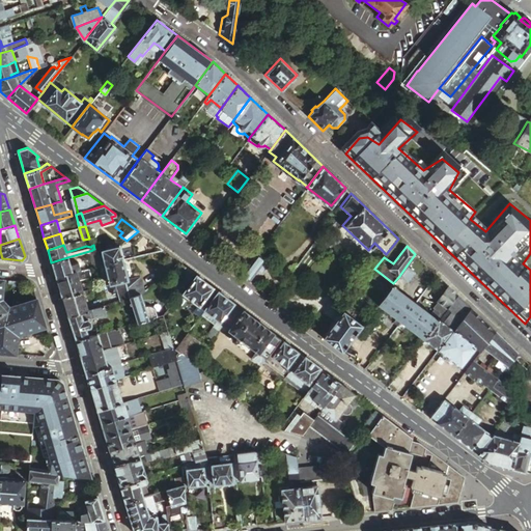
[(96,264),(122,259),(119,247),(117,247),(107,249),(93,252),(93,254),(96,264)]
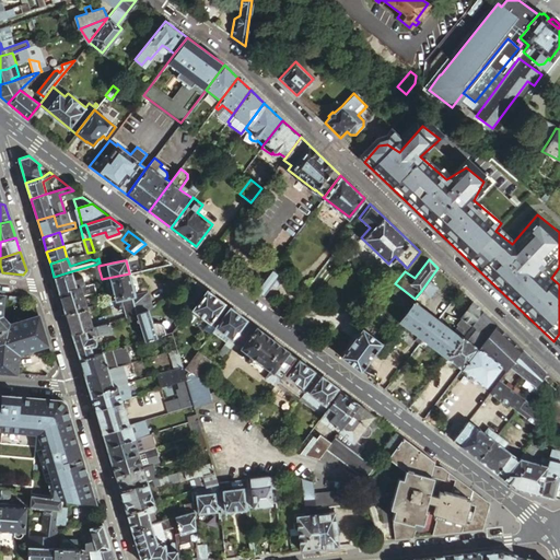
[(281,273),(271,266),(254,291),(263,296),(273,283),(277,286),(283,277),(280,273),(281,273)]
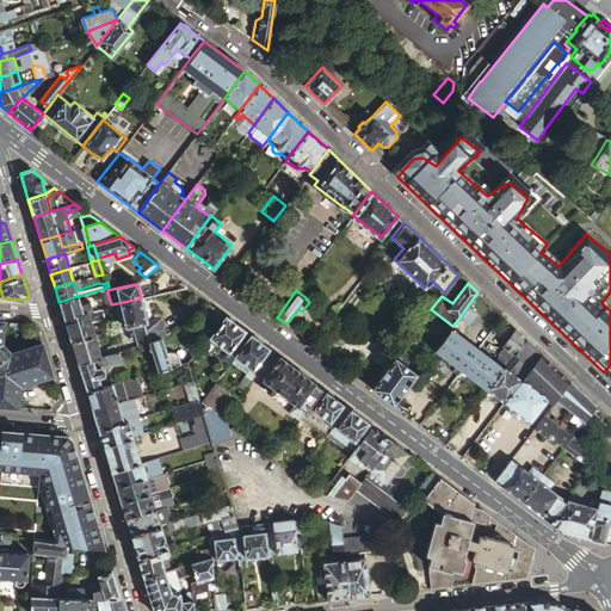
[(65,318),(86,310),(99,308),(98,300),(80,303),(78,296),(59,302),(65,318)]
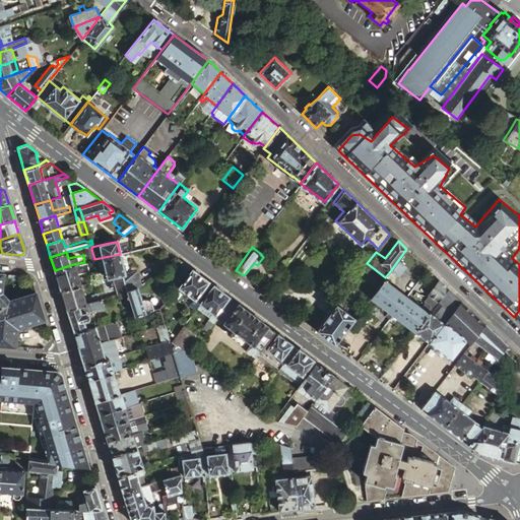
[(116,275),(122,274),(124,273),(120,254),(94,259),(94,260),(101,279),(116,275)]
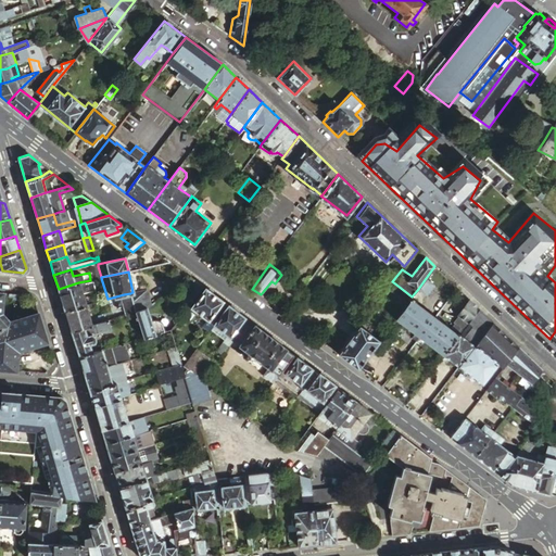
[(434,283),(426,278),(418,289),(427,294),(434,283)]
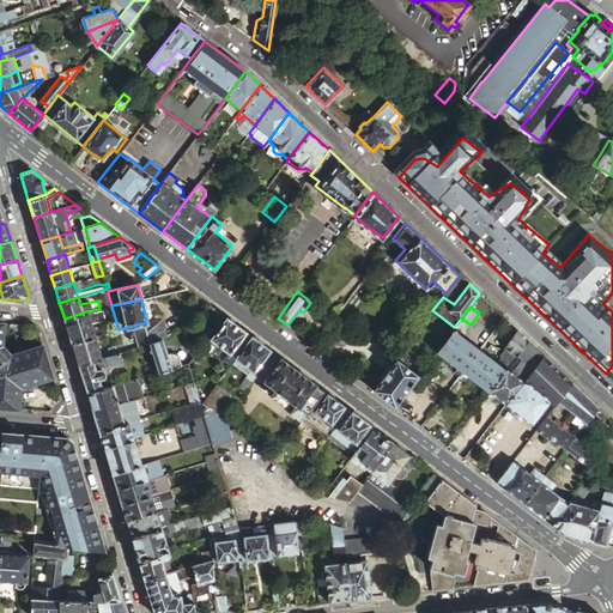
[(224,315),(214,309),(202,323),(205,326),(201,331),(207,335),(224,315)]
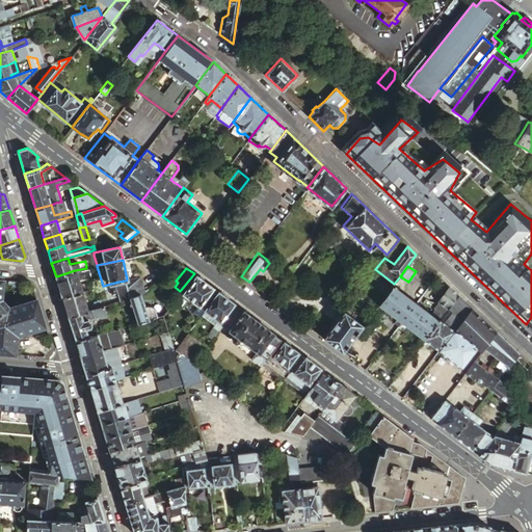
[(62,297),(81,291),(75,270),(56,276),(62,297)]
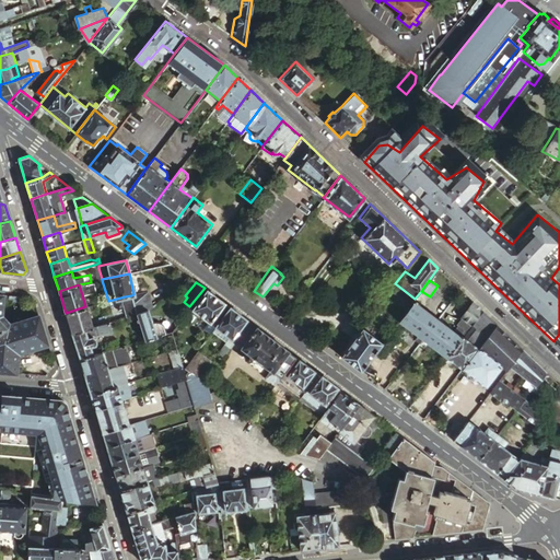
[(230,307),(205,288),(189,306),(207,321),(205,324),(209,327),(206,330),(210,334),(216,326),(230,307)]
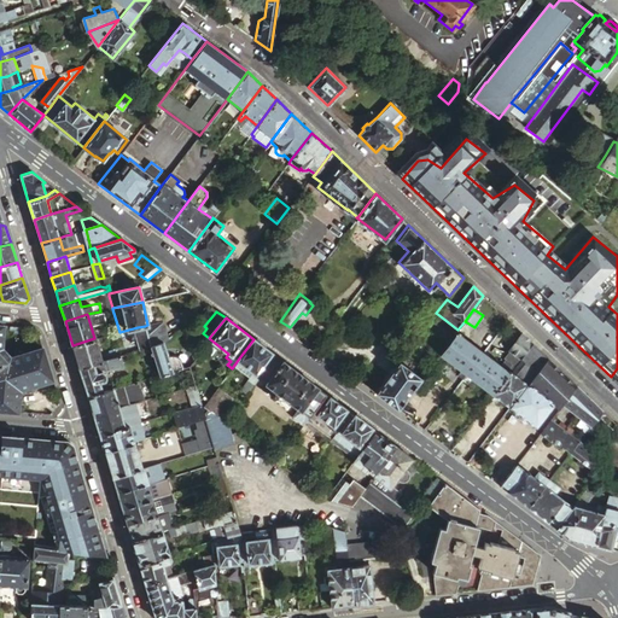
[(151,343),(163,339),(165,337),(162,321),(147,325),(145,326),(151,343)]
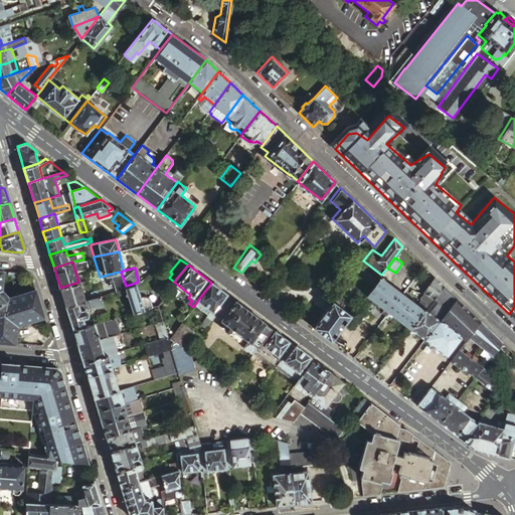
[(0,342),(13,343),(15,324),(43,316),(35,290),(7,299),(0,290),(2,271),(0,271),(0,342)]
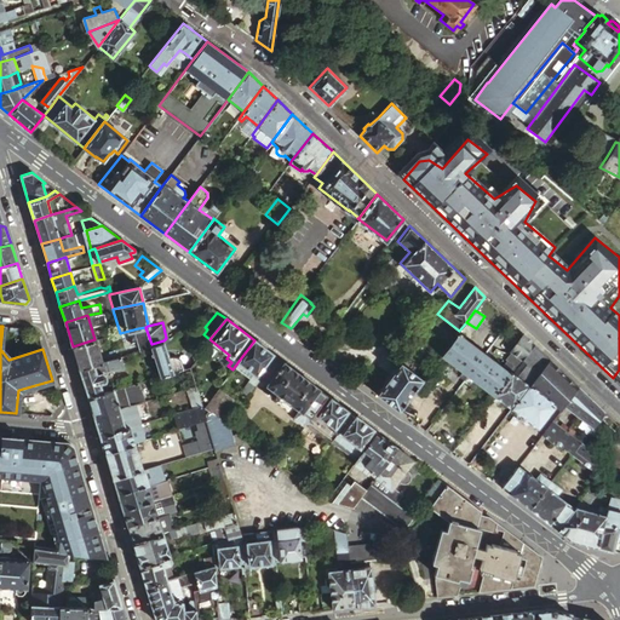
[(145,327),(138,328),(145,349),(151,346),(151,344),(145,327)]
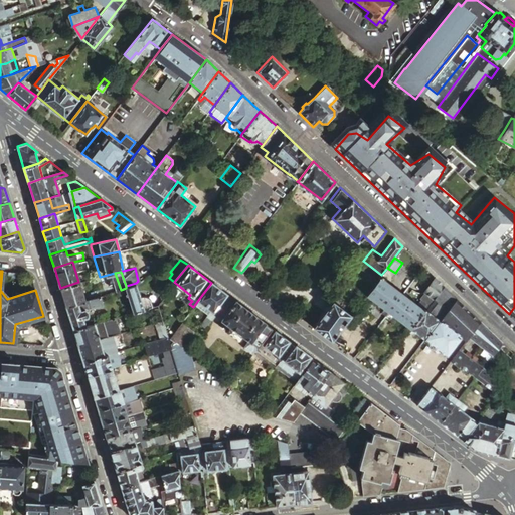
[(381,276),(366,295),(388,311),(402,293),(381,276)]
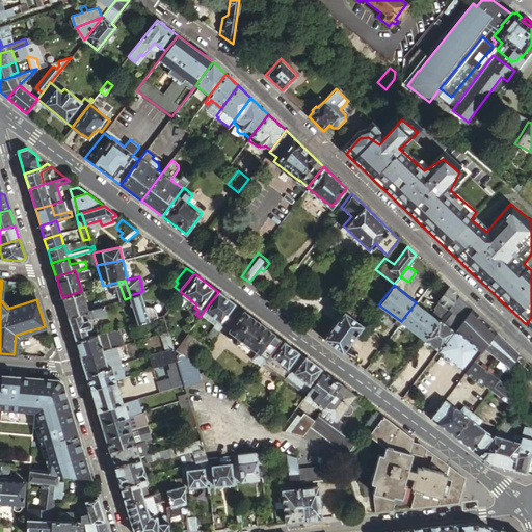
[(457,295),(449,286),(437,301),(439,301),(433,309),(443,315),(447,310),(457,295)]
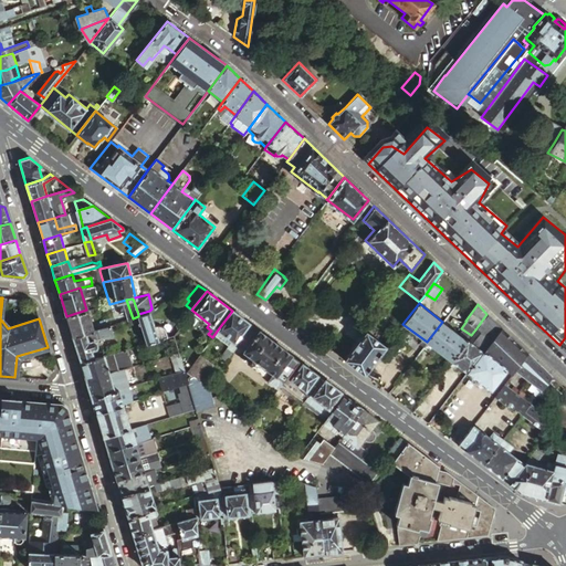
[(72,336),(95,328),(90,308),(86,310),(66,316),(72,336)]
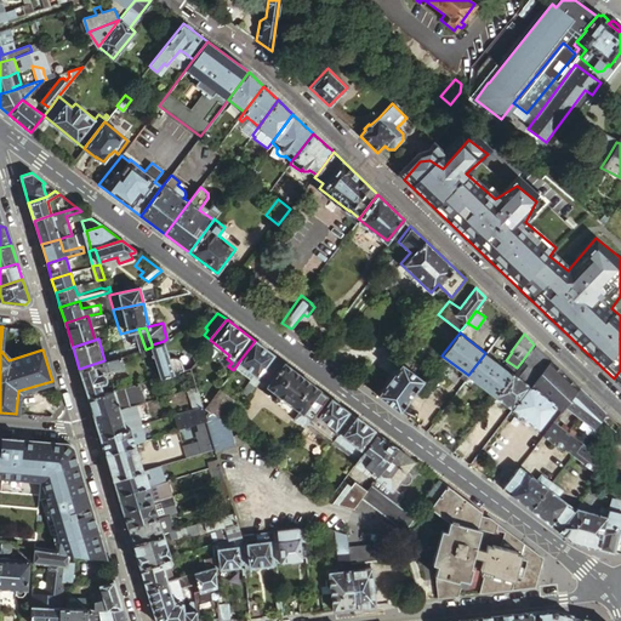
[(153,353),(159,370),(161,375),(180,370),(181,369),(180,360),(178,358),(177,358),(175,357),(174,355),(172,355),(169,357),(164,341),(152,345),(152,347),(153,353)]
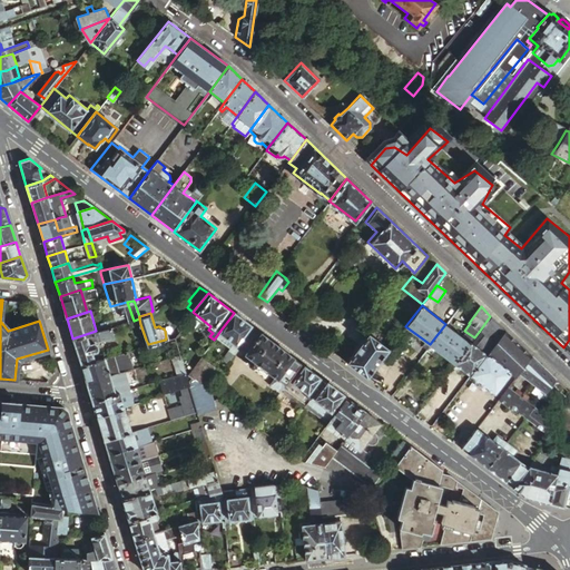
[(254,327),(234,313),(219,332),(234,343),(223,359),(227,363),(239,347),(254,327)]
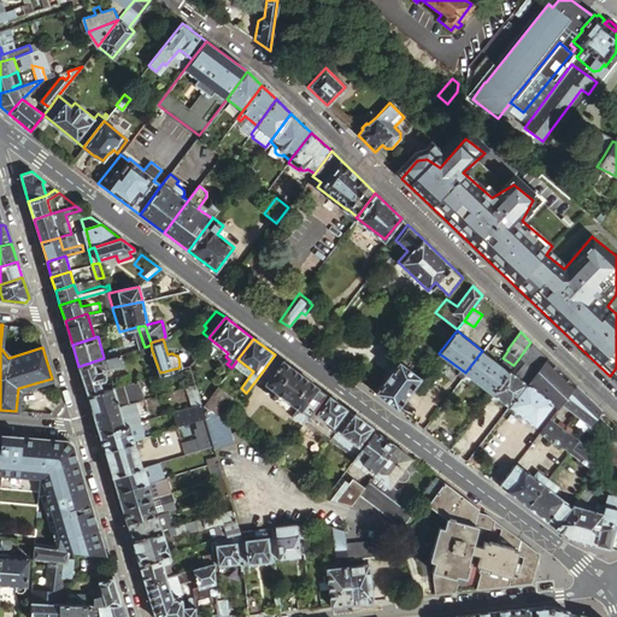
[(546,357),(530,342),(518,359),(530,369),(529,371),(533,374),(546,357)]
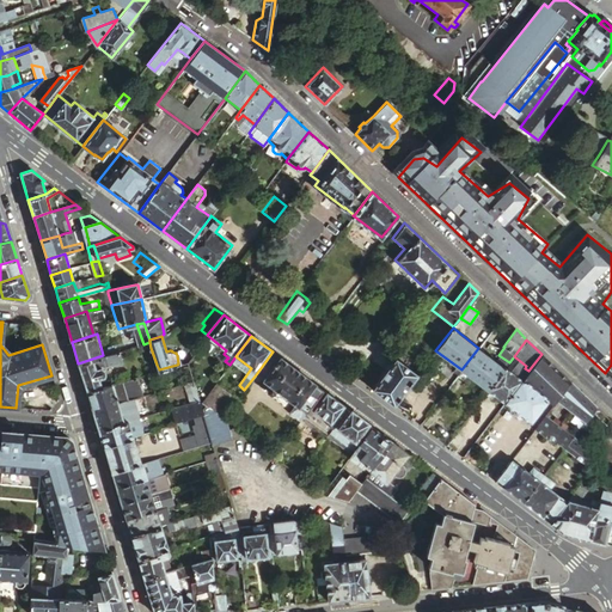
[(506,367),(478,348),(461,369),(489,390),(506,367)]
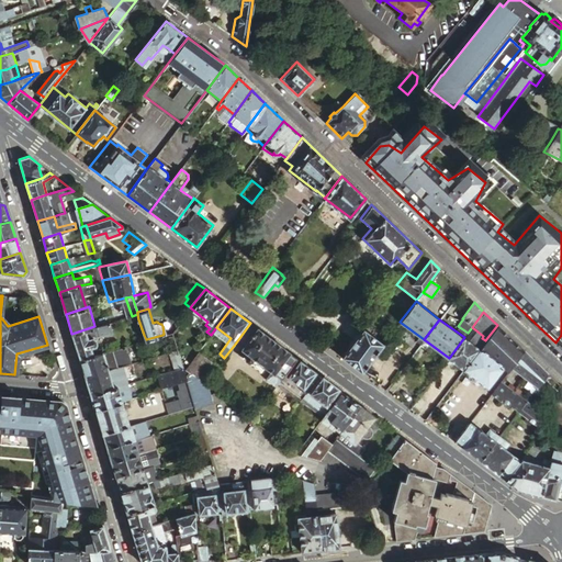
[(80,360),(93,356),(91,349),(96,347),(98,344),(97,340),(93,338),(112,333),(109,323),(94,326),(71,334),(80,360)]
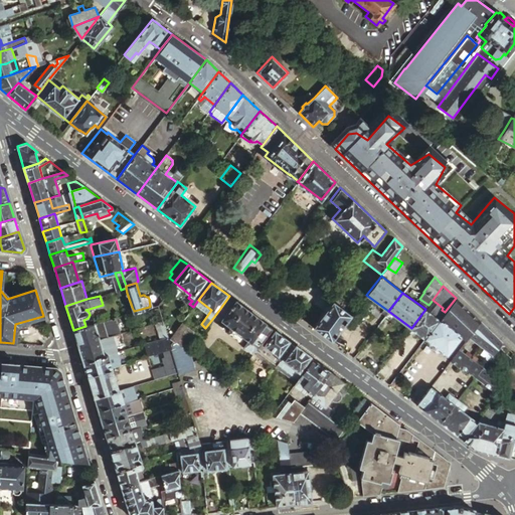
[(229,296),(216,314),(222,319),(221,321),(225,324),(224,326),(223,326),(222,328),(226,331),(229,330),(231,329),(246,341),(242,347),(251,354),(254,350),(272,328),(266,324),(266,323),(236,301),(235,301),(229,297),(230,297),(229,296)]
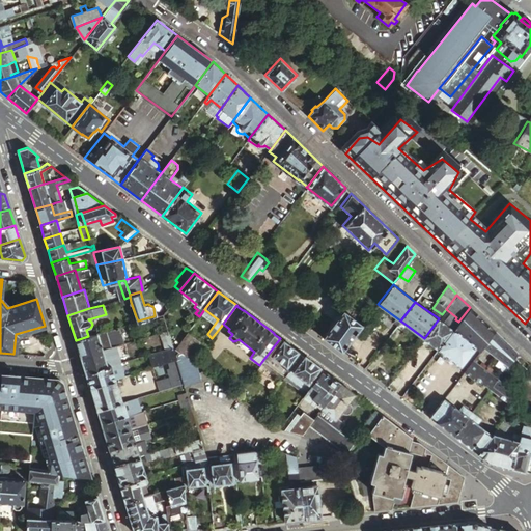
[(470,307),(458,322),(453,329),(454,329),(455,329),(460,333),(462,333),(469,338),(469,339),(474,343),(481,348),(482,346),(495,331),(470,307)]
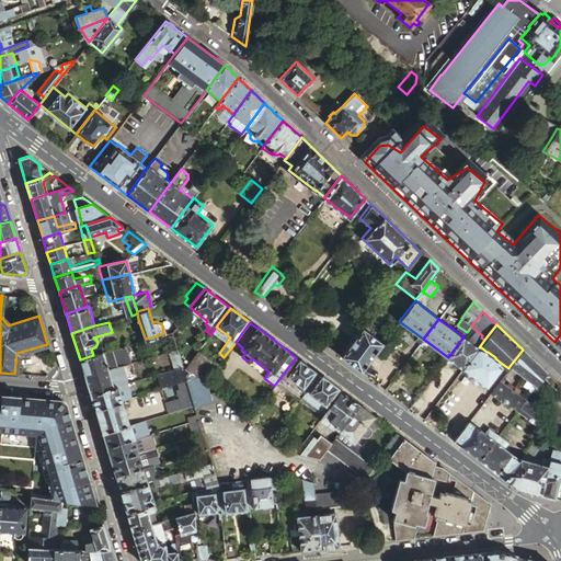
[(363,371),(384,343),(375,338),(363,328),(342,357),(363,371)]
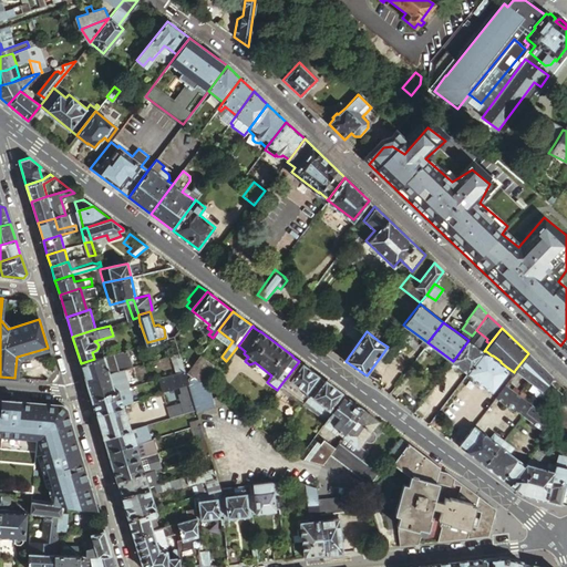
[(164,338),(169,353),(171,356),(178,353),(172,334),(165,337),(164,338)]
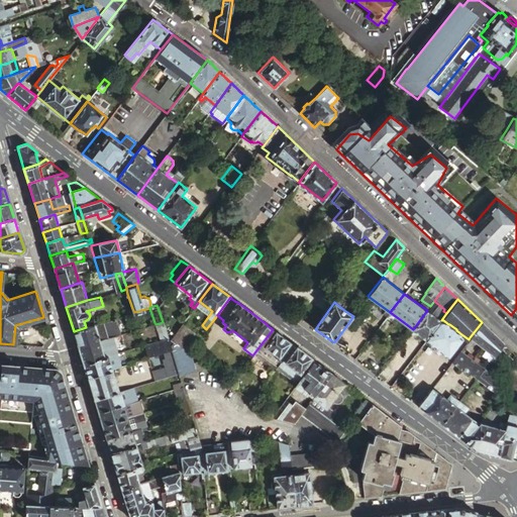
[(427,310),(413,329),(427,339),(441,320),(427,310)]
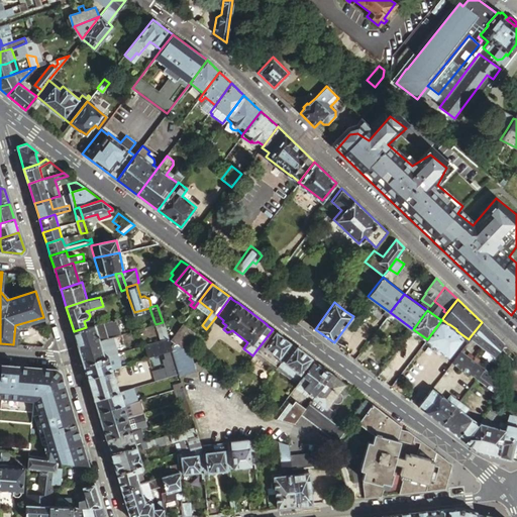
[(79,347),(112,337),(121,334),(117,322),(118,322),(117,318),(86,327),(74,331),(79,347)]
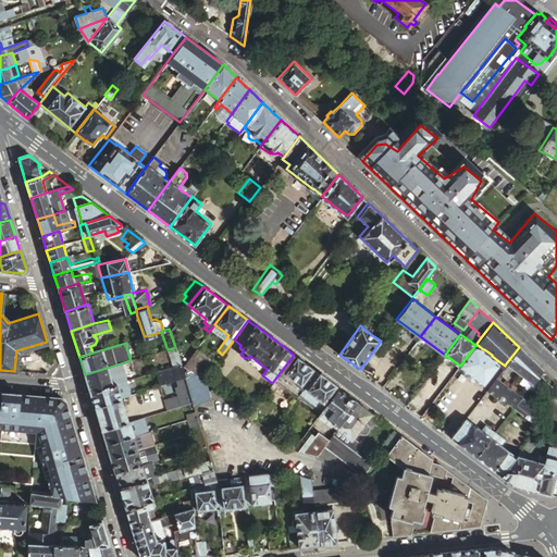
[(477,345),(475,345),(460,366),(483,383),(498,363),(497,360),(492,356),(492,355),(484,349),(483,349),(478,345),(477,345)]
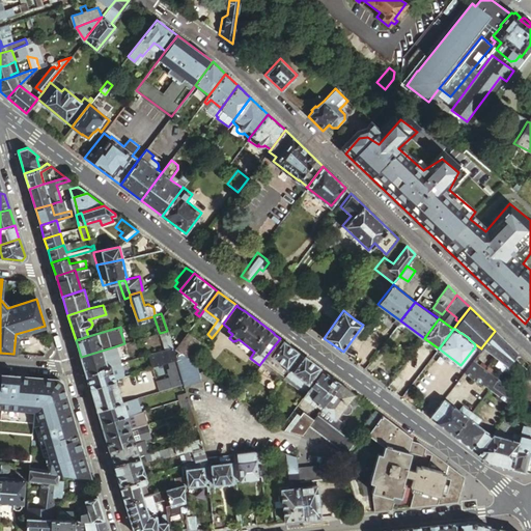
[(166,350),(172,346),(169,336),(167,331),(160,333),(164,345),(166,350)]
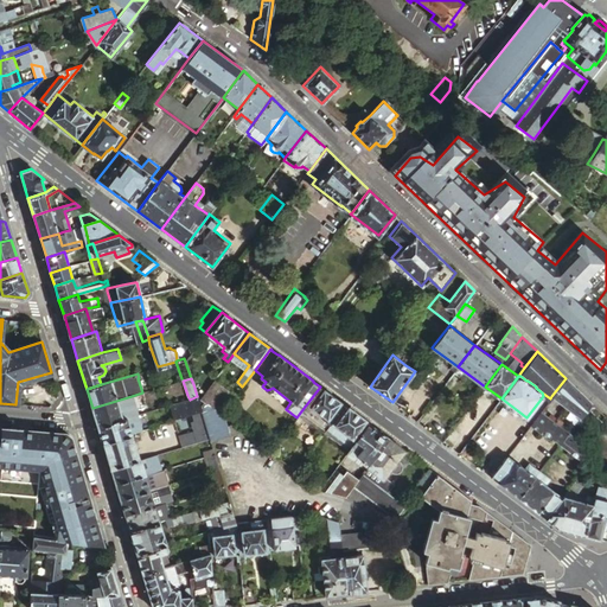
[(579,390),(566,378),(551,396),(564,408),(579,390)]
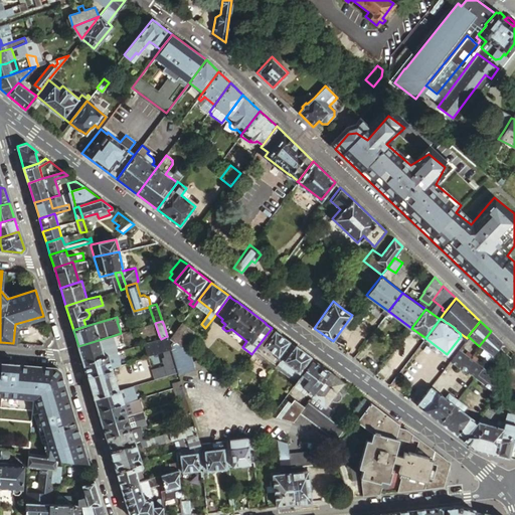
[(181,322),(175,330),(168,338),(187,352),(199,336),(181,322)]
